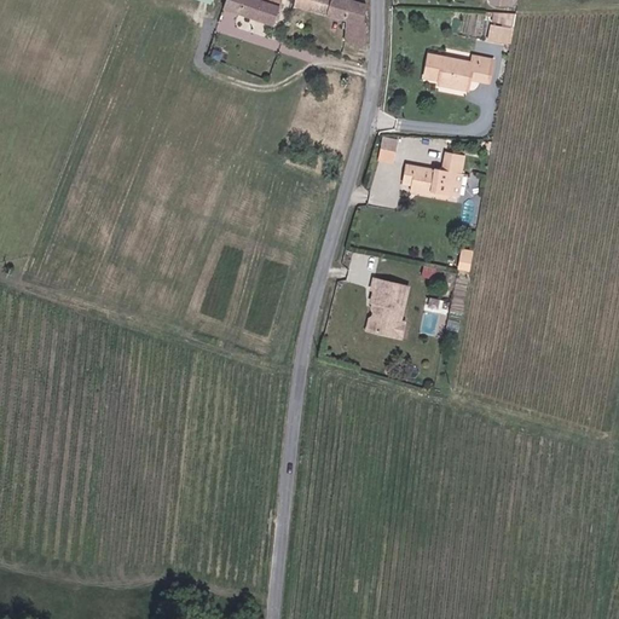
[(225,0),(223,9),(273,27),(282,0),(225,0)]
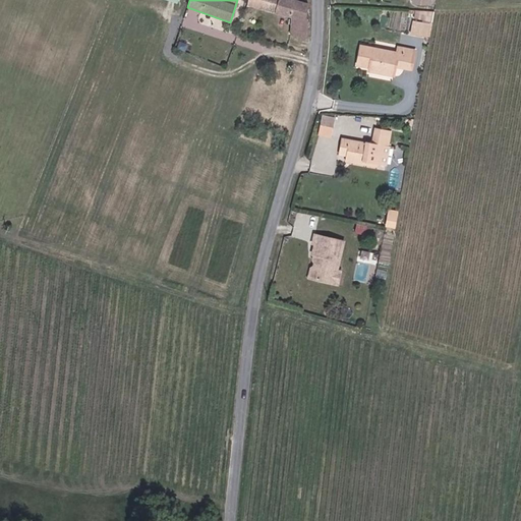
[(247,0),(246,5),(263,9),(266,0),(247,0)]
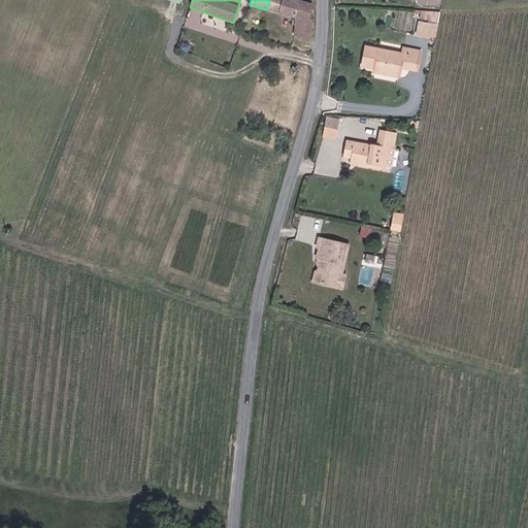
[(299,0),(269,0),(266,9),(295,18),(301,0),(299,0)]
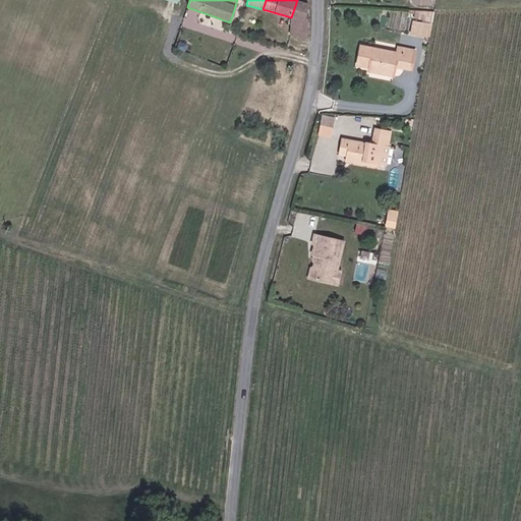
[(308,3),(297,0),(291,17),(291,36),(307,39),(307,19),(305,19),(308,3)]
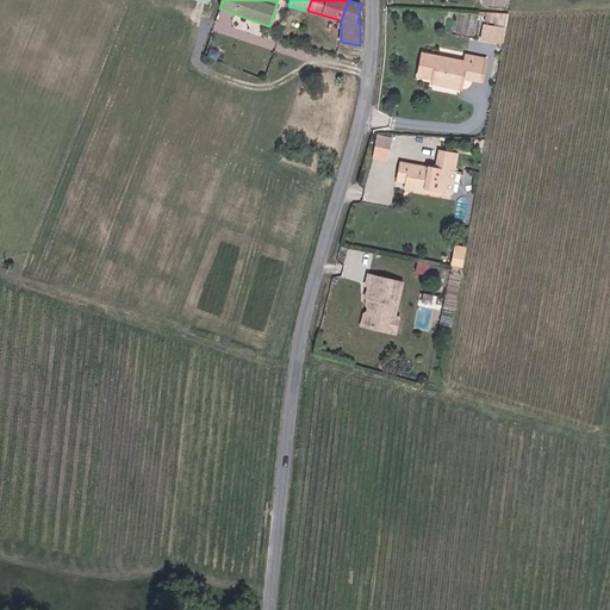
[(481,39),(492,42),(493,41),(500,42),(503,29),(484,25),(481,39)]
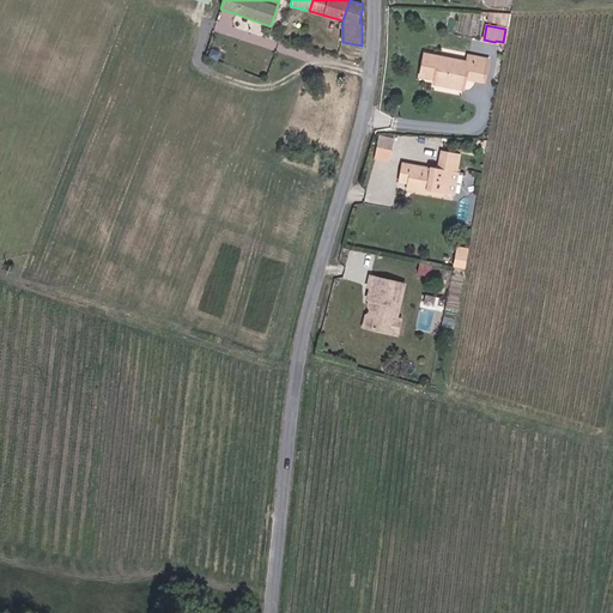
[(463,90),(465,79),(466,74),(474,76),(474,80),(484,83),(489,60),(468,56),(467,62),(424,54),(420,77),(435,79),(434,84),(463,90)]
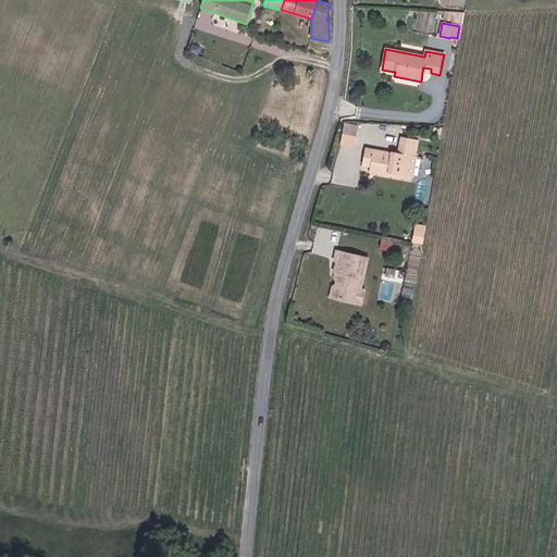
[(343,143),(356,144),(358,122),(344,121),(343,143)]
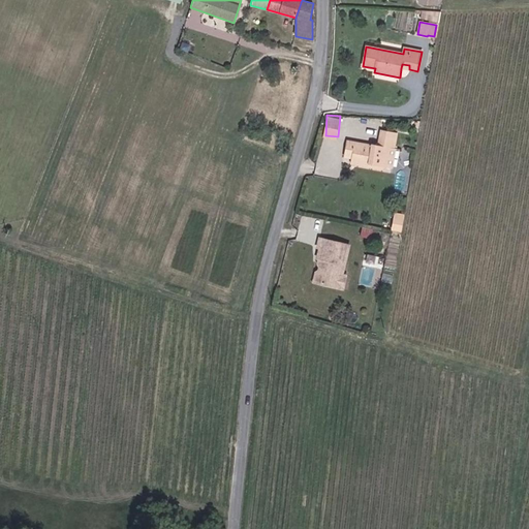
[(349,163),(374,167),(374,166),(384,167),(386,168),(390,149),(394,150),(397,132),(381,130),(378,145),(373,144),(373,146),(346,142),(343,156),(350,158),(349,163)]
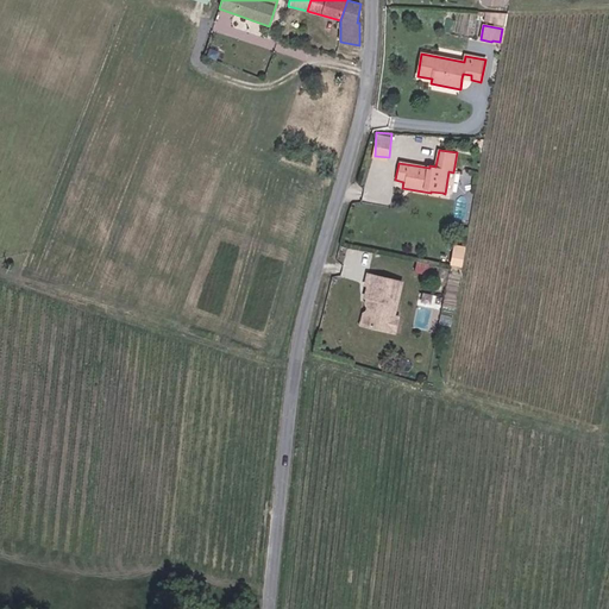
[(365,297),(368,297),(374,300),(372,306),(370,306),(365,326),(387,331),(390,318),(394,318),(402,282),(369,275),(365,284),(369,286),(365,297)]
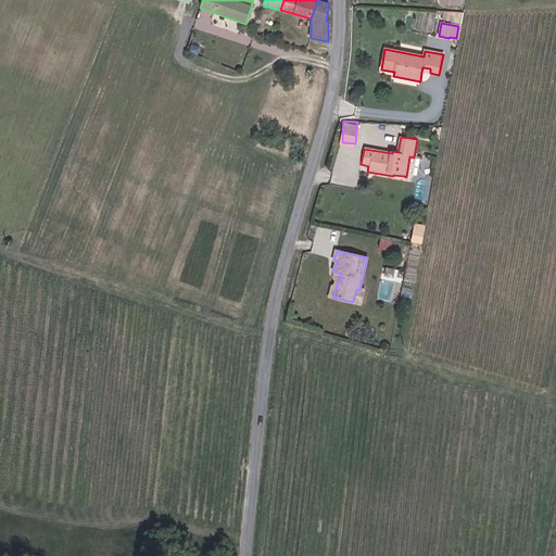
[(329,297),(333,298),(338,279),(340,279),(341,274),(336,272),(329,297)]
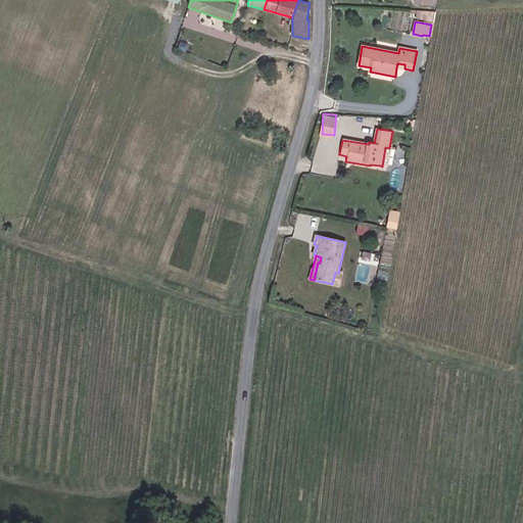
[(343,274),(338,273),(335,273),(332,284),(340,285),(343,274)]
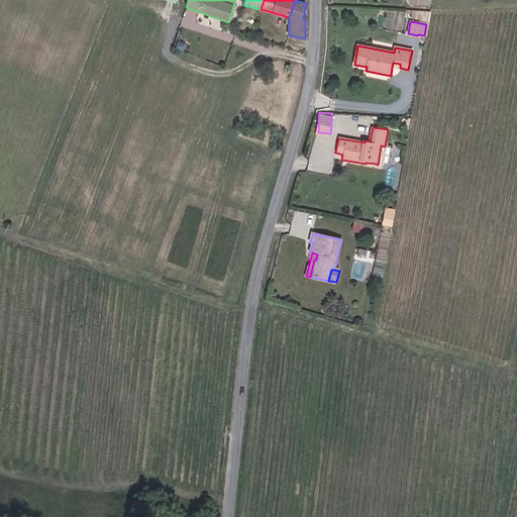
All buildings are outlined.
